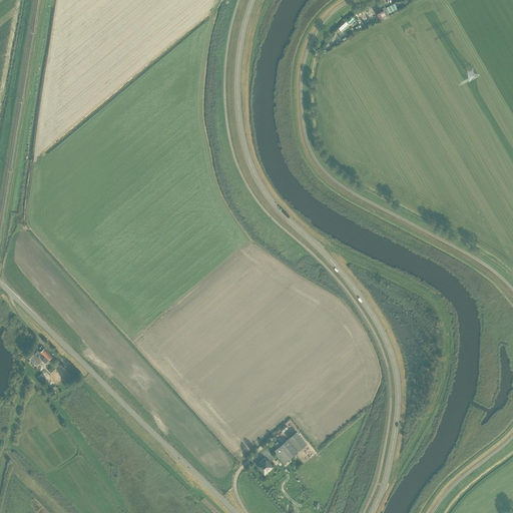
[(376,11),(380,19),(389,15),(385,8),(383,9),(383,8),(376,11)]
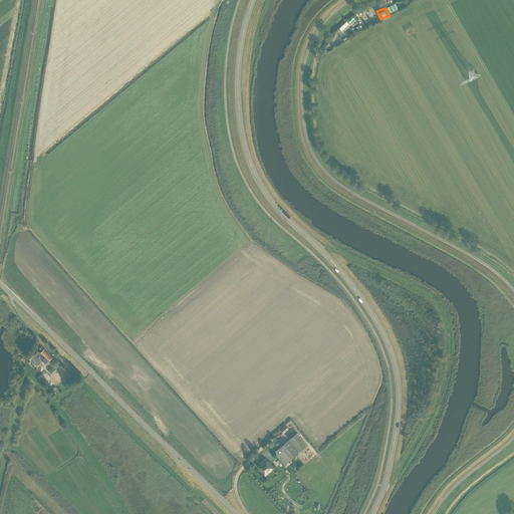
[(346,21),(341,27),(344,30),(350,25),(346,21)]
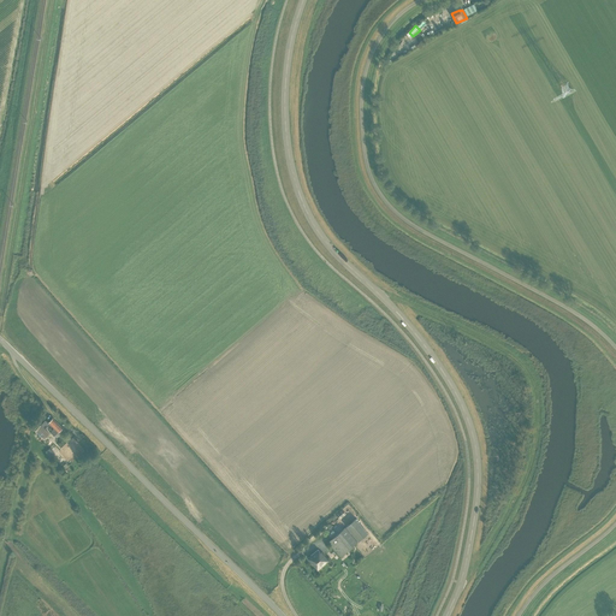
[(53,419),(48,424),(46,420),(35,431),(45,440),(49,434),(46,430),(51,425),(54,428),(51,432),(54,436),(55,436),(58,438),(60,434),(58,433),(63,428),(53,419)]
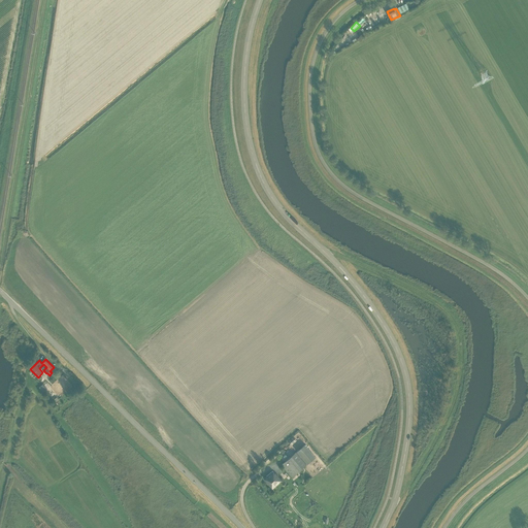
[(297,452),(307,464),(316,457),(305,444),(297,452)]
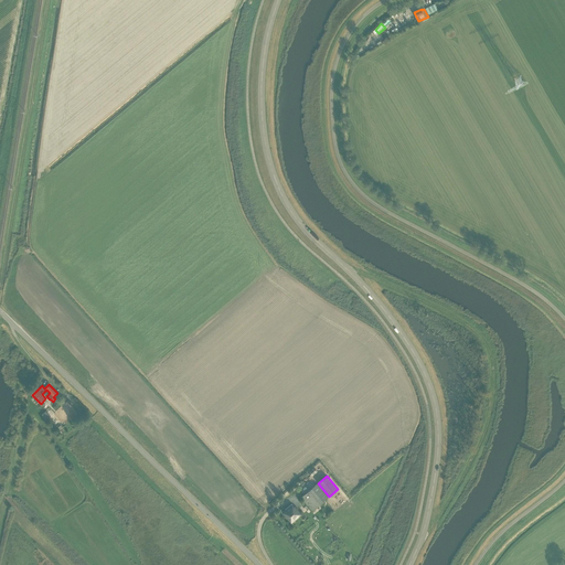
[(328,498),(318,484),(317,483),(300,498),(312,511),(328,498)]
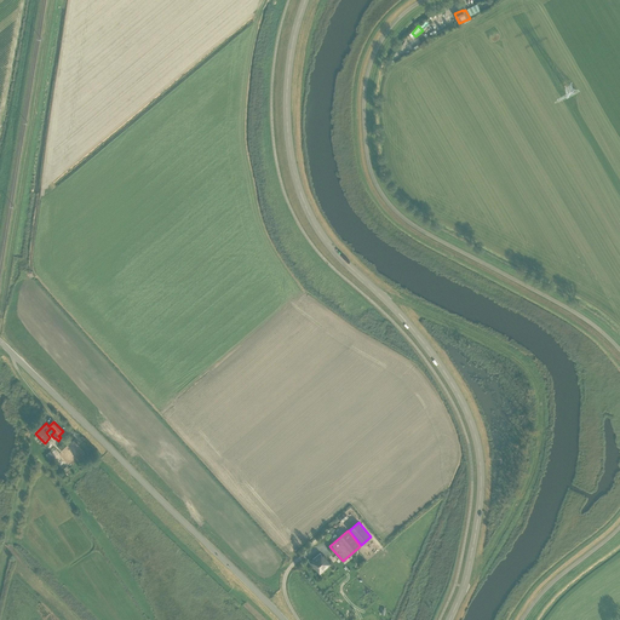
[(320,574),(332,564),(321,552),(309,562),(320,574)]
